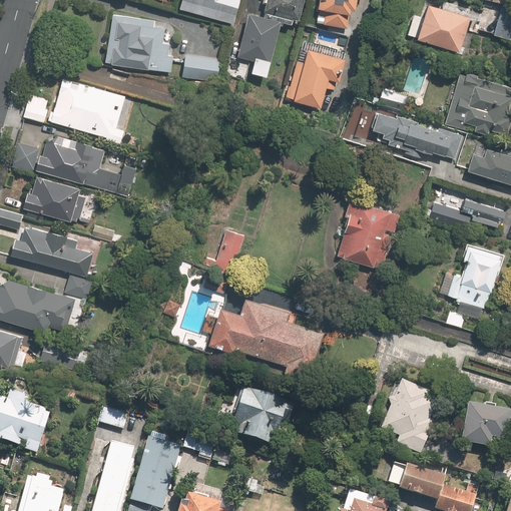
[(180,0),(178,8),(233,23),(239,0),(180,0)]
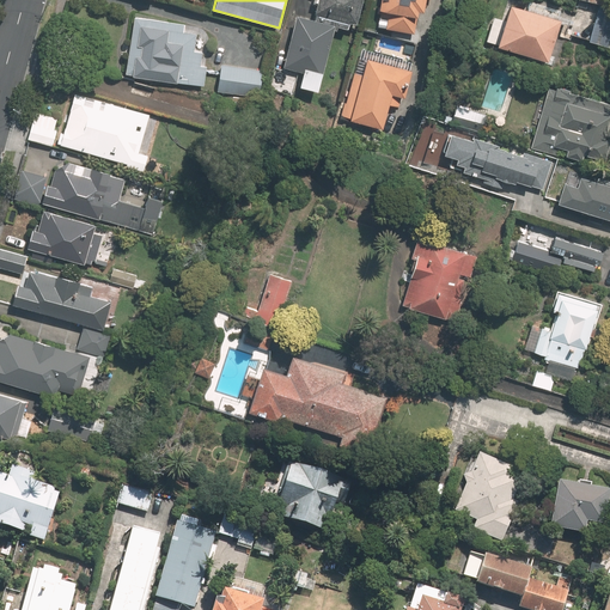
[(297,86),(316,92),(333,26),(354,32),(363,0),(318,0),(313,20),(294,14),(280,69),(300,74),(297,86)]
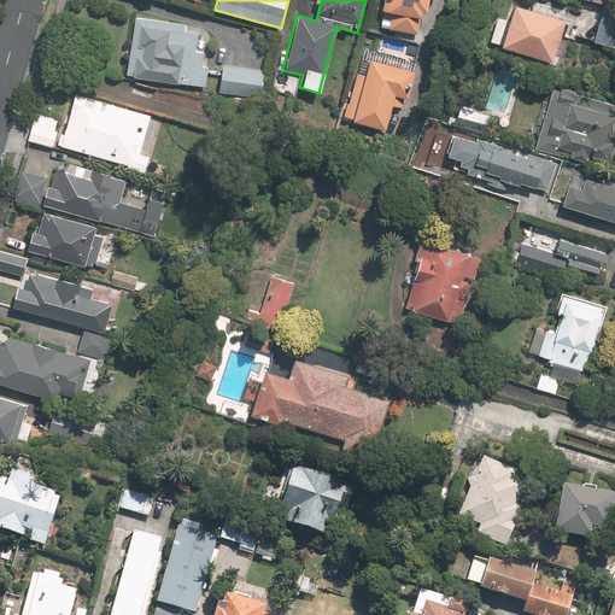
[(382,0),(380,17),(390,18),(387,29),(416,34),(420,13),(426,13),(428,0),(432,0),(382,0)]
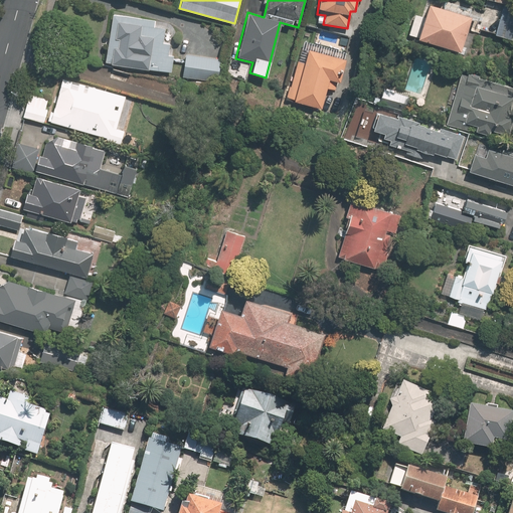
[(512,6),(504,4),(495,33),(512,38),(512,6)]
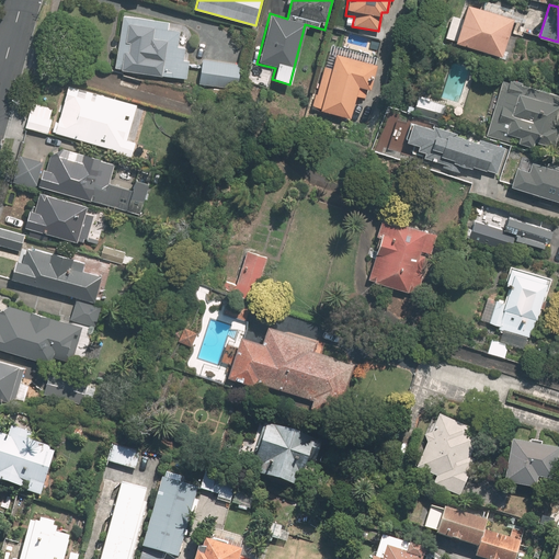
[(459,16),(452,14),(446,38),(454,40),(452,45),(501,58),(511,21),(463,8),(459,16)]
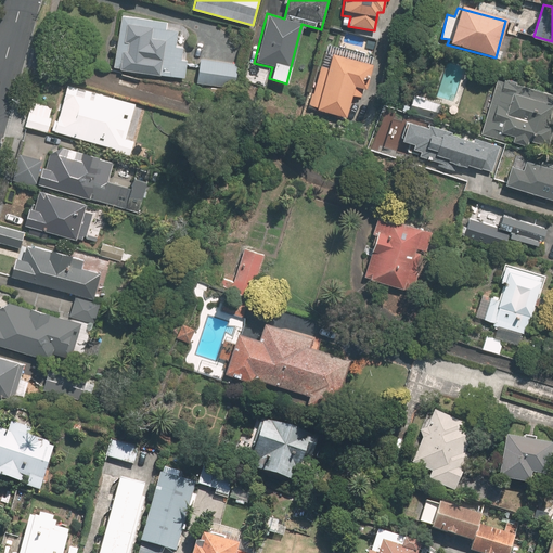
[(115,46),(114,71),(145,73),(145,76),(188,78),(189,59),(187,58),(189,22),(141,18),(141,15),(119,14),(117,46),(115,46)]
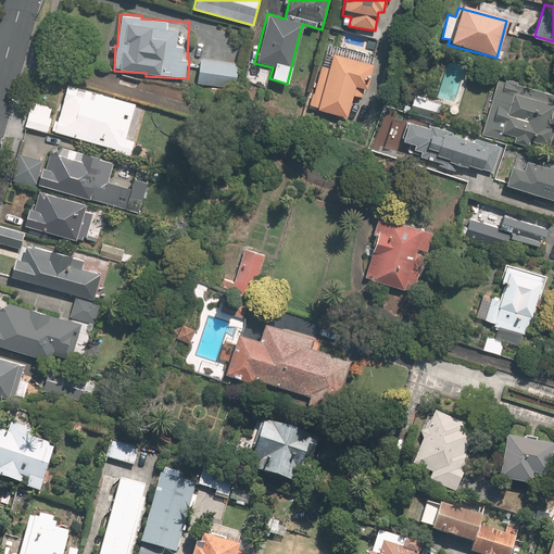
[(364,98),(373,65),(330,54),(327,68),(319,66),(309,108),(347,117),(353,95),(364,98)]
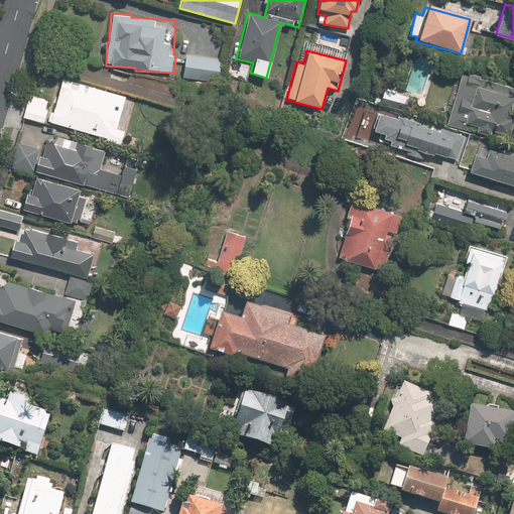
[(222,57),(185,54),(183,78),(220,81),(222,57)]
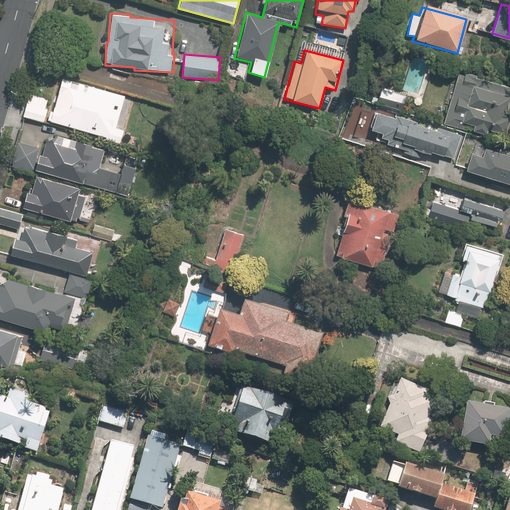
[(132,72),(111,67),(109,78),(130,83),(132,72)]
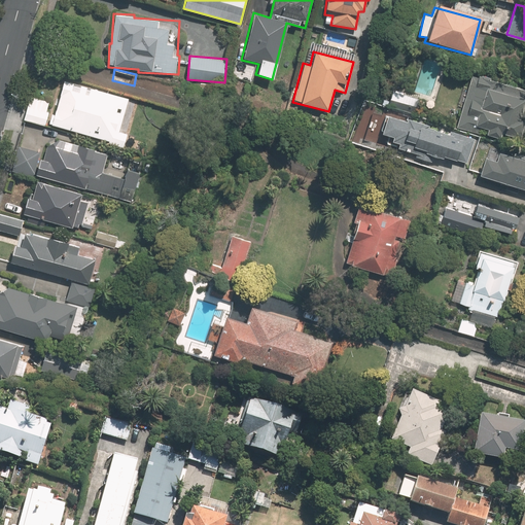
[(524,85),(475,73),(459,127),(520,143),(524,125),(524,85)]
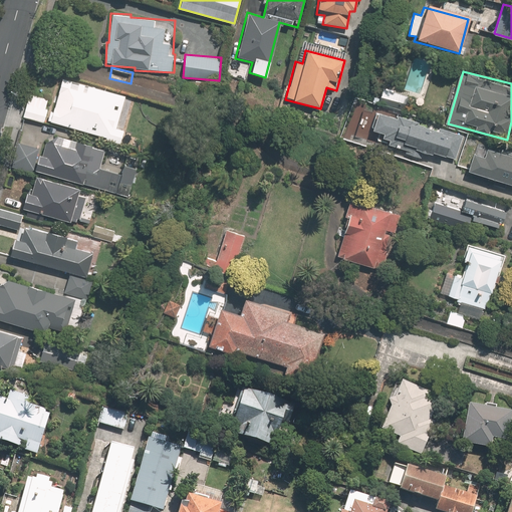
[(60,77),(47,121),(105,139),(104,141),(119,145),(124,129),(117,126),(126,96),(60,77)]
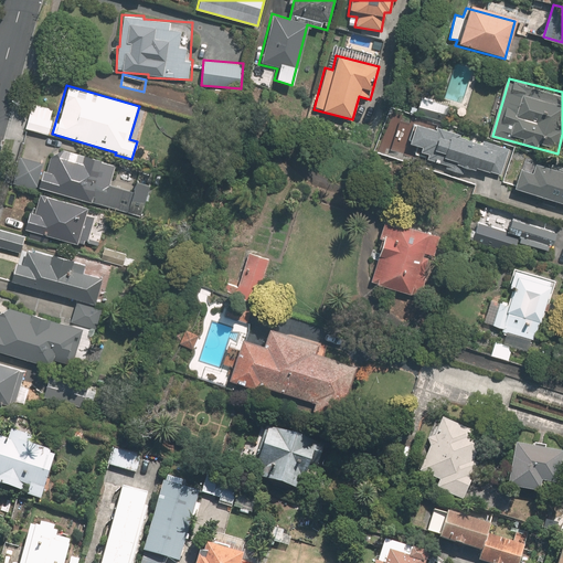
[(449,104),(416,94),(411,113),(444,123),(449,104)]
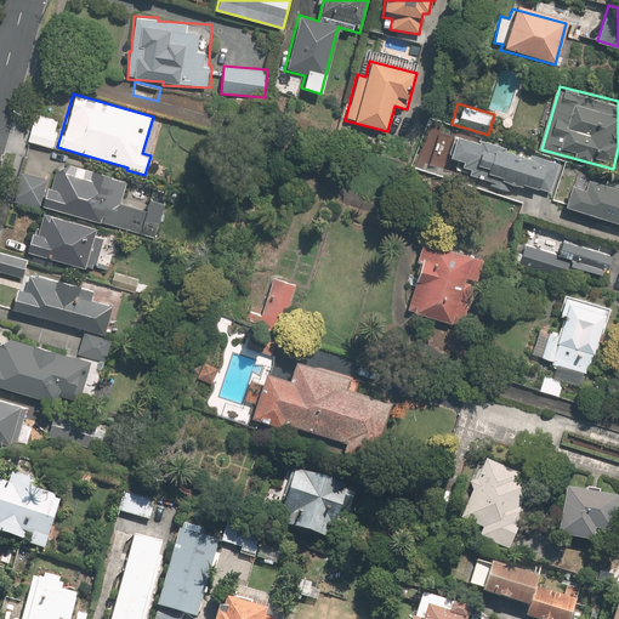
[(63,117),(35,111),(29,142),(57,148),(57,147),(63,117)]
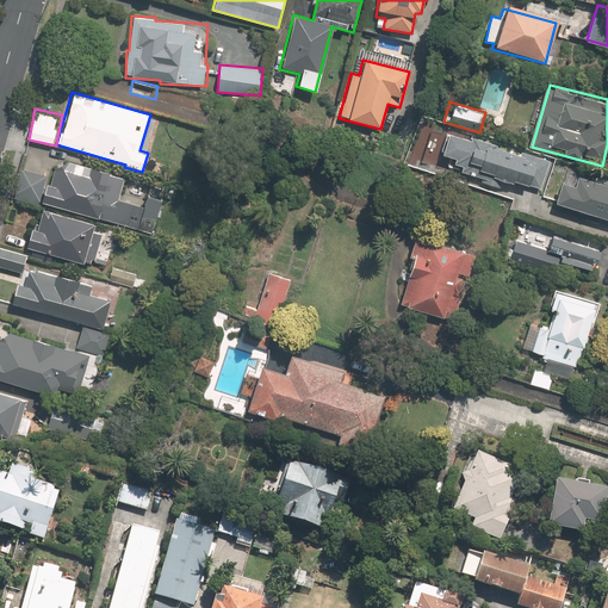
[(496,178),(537,190),(544,163),(441,134),(435,156),(454,162),(451,172),(494,185),(496,178)]
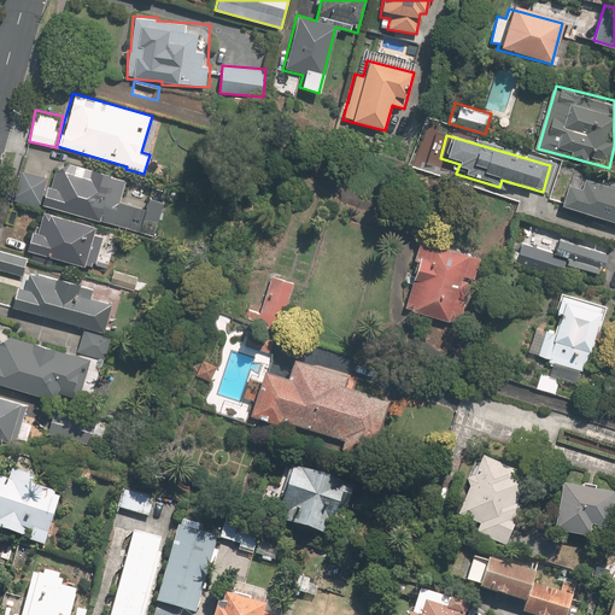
[(132,192),(123,191),(127,177),(53,160),(54,157),(29,151),(24,171),(21,170),(13,199),(156,234),(165,192),(133,185),(132,192)]
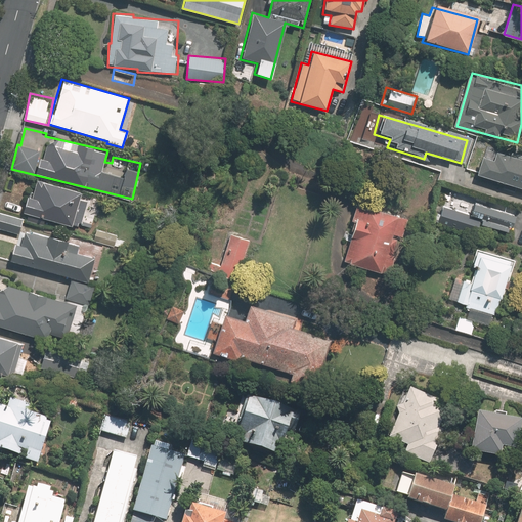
[(521,159),(492,150),(489,160),(474,156),(469,175),(521,190),(521,159)]
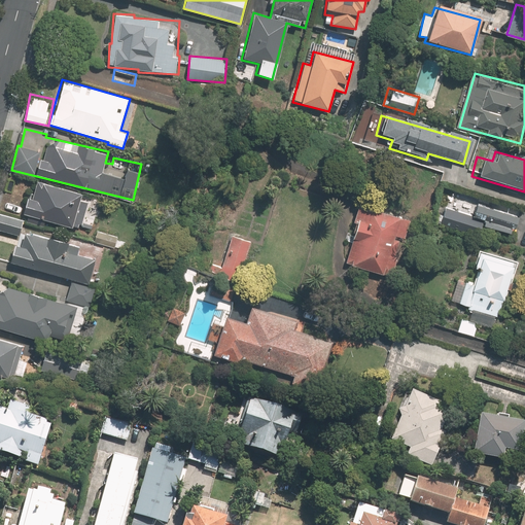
[(26,198),(21,215),(71,229),(72,224),(80,226),(88,201),(82,200),(83,193),(36,180),(31,200),(26,198)]
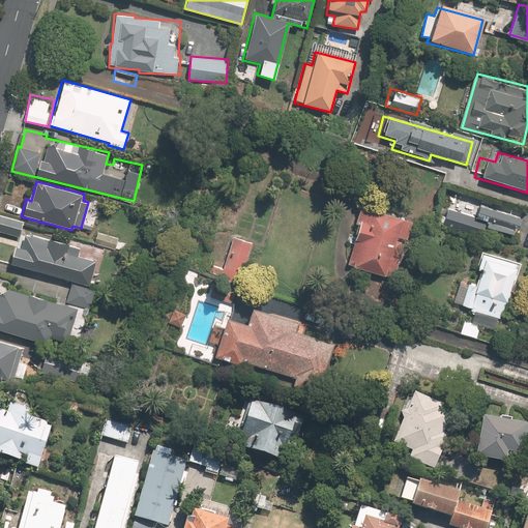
[(357,204),(353,220),(356,221),(351,238),(354,239),(348,263),(393,275),(410,218),(357,204)]
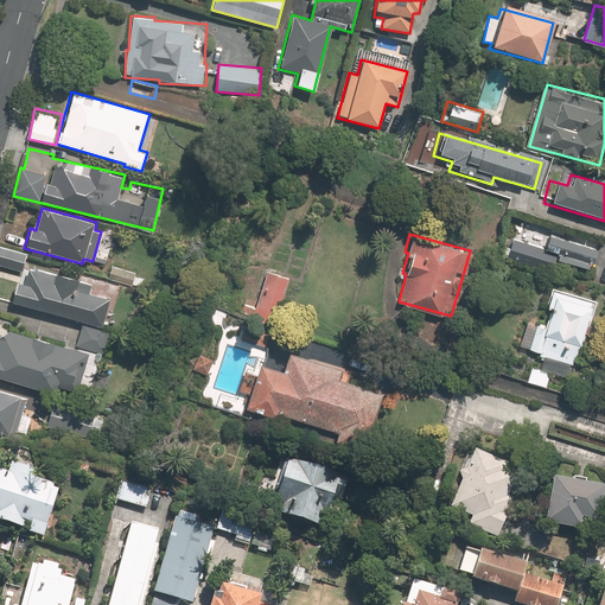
[(507,255),(552,271),(555,259),(587,269),(593,250),(545,234),(541,247),(513,237),(507,255)]
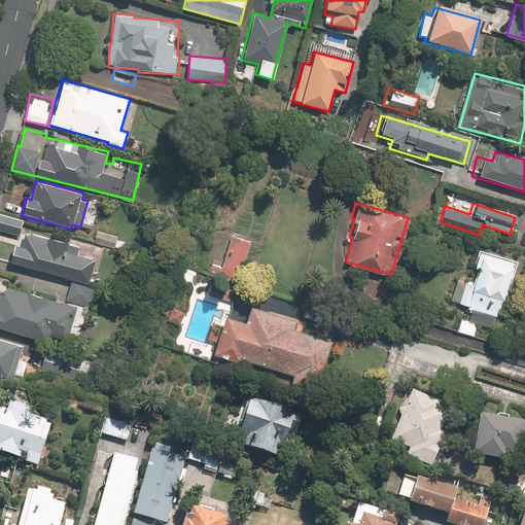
[(24,218),(0,212),(0,230),(19,236),(24,218)]
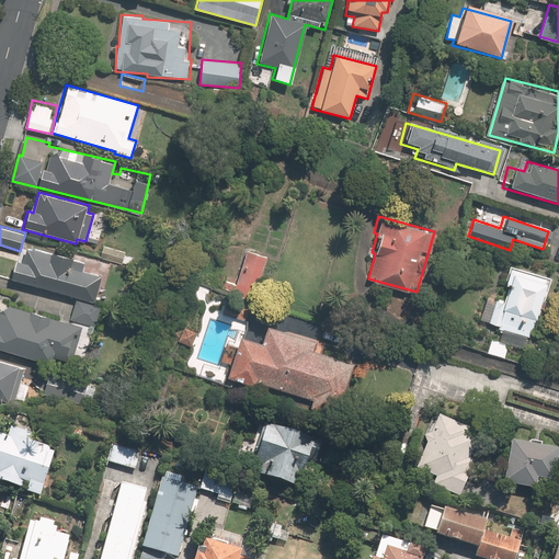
[(8,280),(93,300),(100,274),(88,271),(90,261),(25,244),(21,260),(13,258),(8,280)]
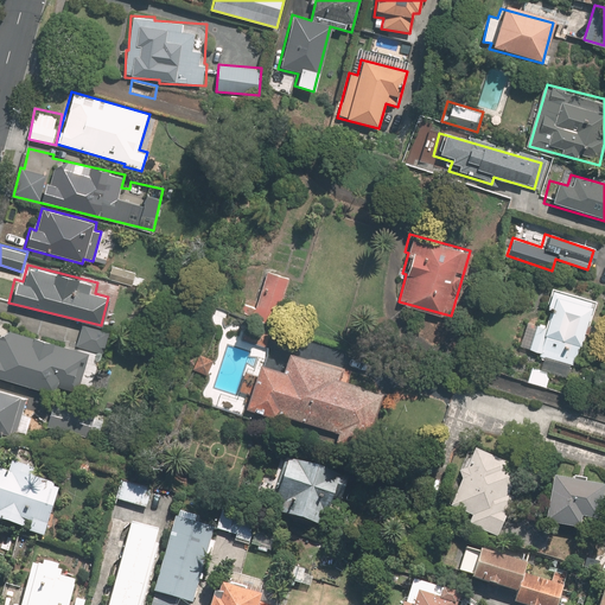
[(137,269),(112,265),(109,279),(134,282),(137,269)]
